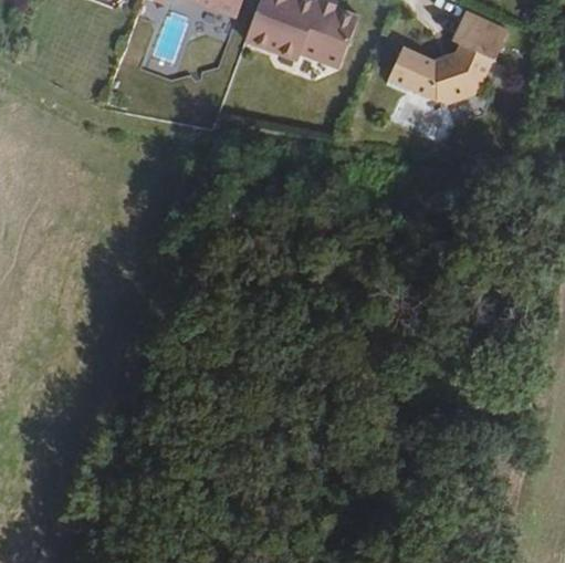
[(187,0),(236,19),(242,0),(161,0),(165,1),(165,0),(187,0)]
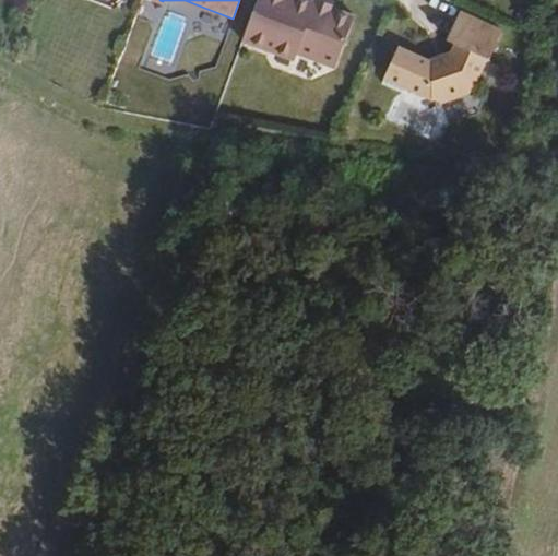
[(355,16),(313,0),(254,0),(241,38),(266,47),(270,40),(292,49),(312,58),(316,50),(337,59),(355,16)]
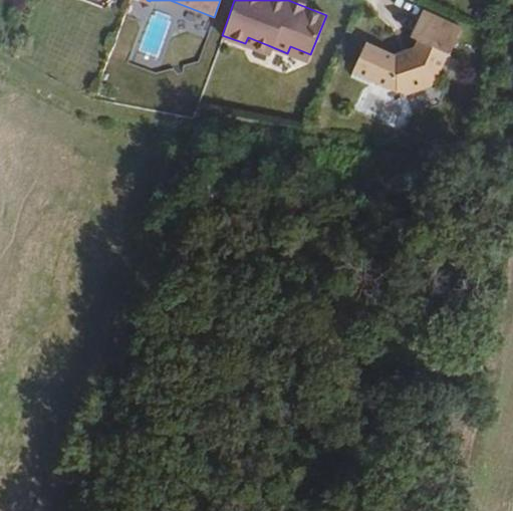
[(434,84),(447,54),(450,55),(462,27),(422,9),(411,36),(417,39),(415,46),(394,53),(365,41),(354,66),(364,71),(365,78),(402,94),(434,84)]
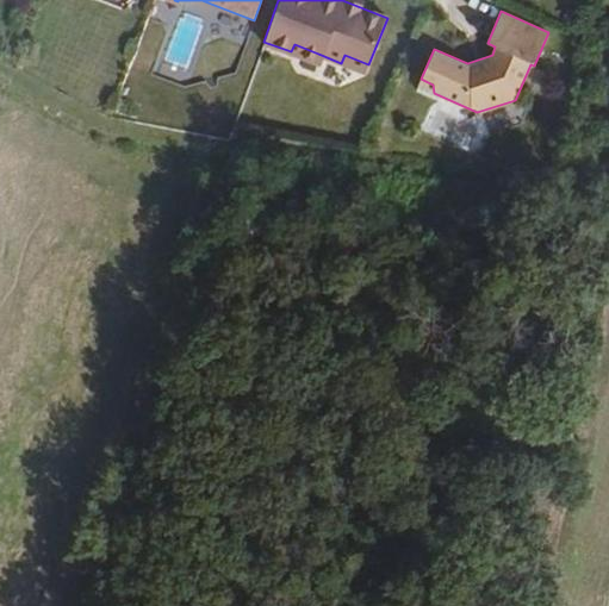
[(318,54),(294,44),(291,51),(316,61),(318,54)]
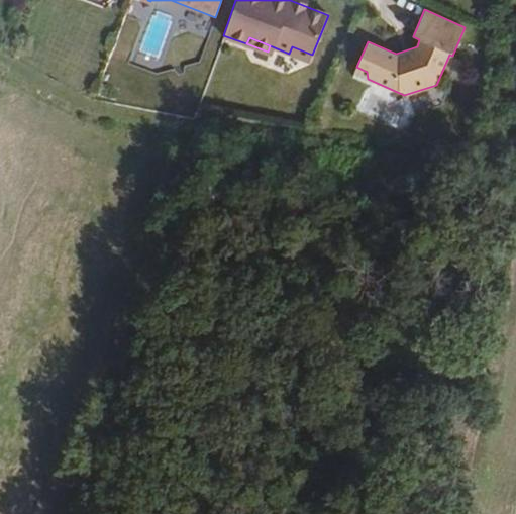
[(312,55),(292,46),(289,54),(310,61),(312,55)]
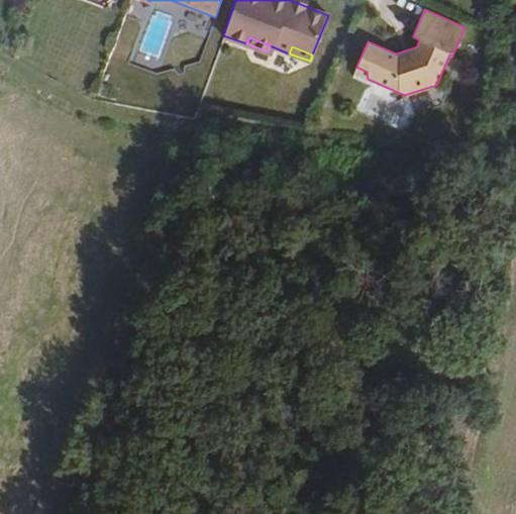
[(368,79),(367,72),(356,67),(358,78),(368,79)]
